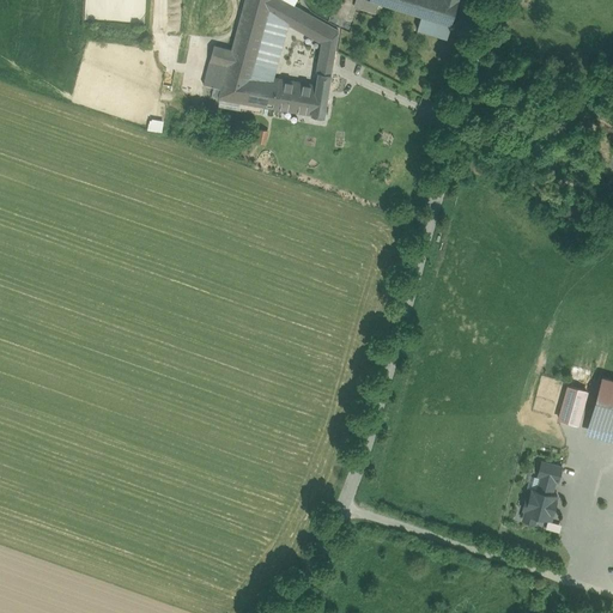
[(240,4),(238,0),(187,0),(187,4),(186,10),(187,16),(188,20),(192,25),(195,30),(200,34),(205,35),(211,36),(216,36),(222,35),(228,34),(231,30),(236,25),(238,20),(240,16),(241,10),(240,4)]
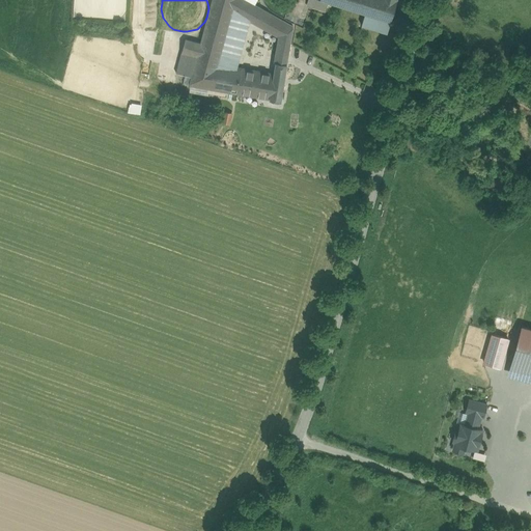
[(233,12),(236,0),(213,0),(201,44),(200,47),(222,54),(233,12)]
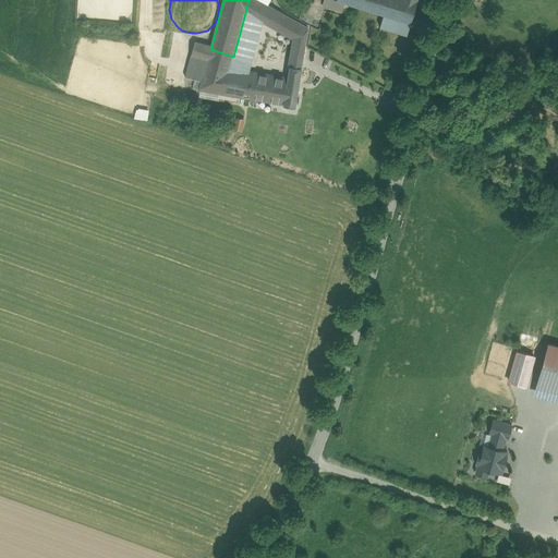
[(290,58),(303,60),(307,28),(268,5),(257,0),(249,0),(245,13),(264,23),(292,39),(290,58)]
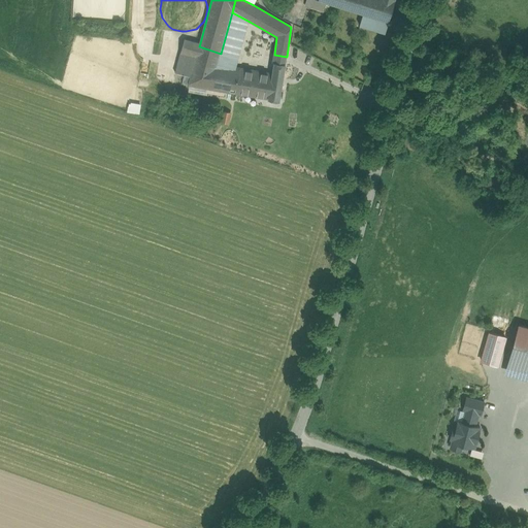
[(324,11),(326,2),(318,0),(312,0),(310,7),(324,11)]
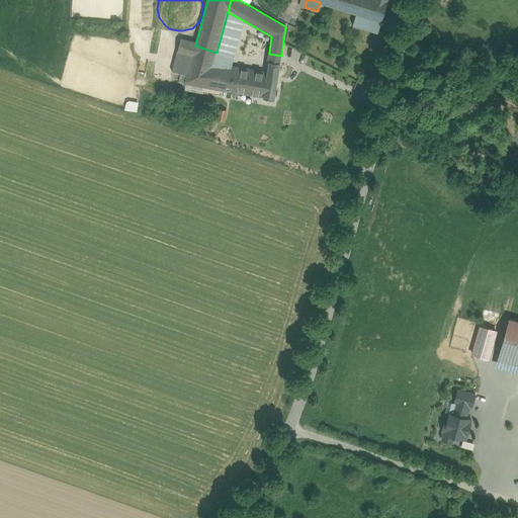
[(312,0),(320,2),(356,13),(381,21),(387,0),(312,0)]
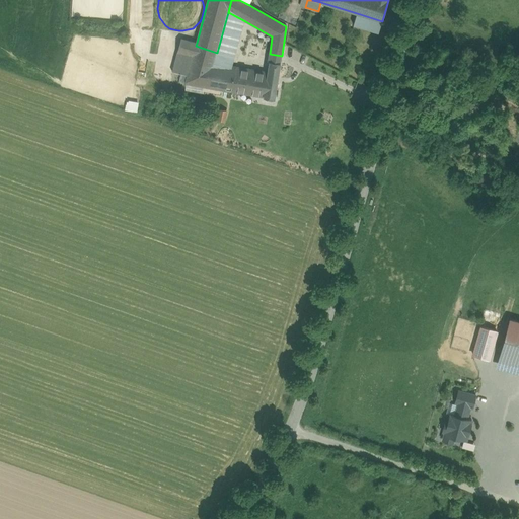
[(228,12),(217,53),(215,61),(214,65),(232,68),(245,21),(228,12)]
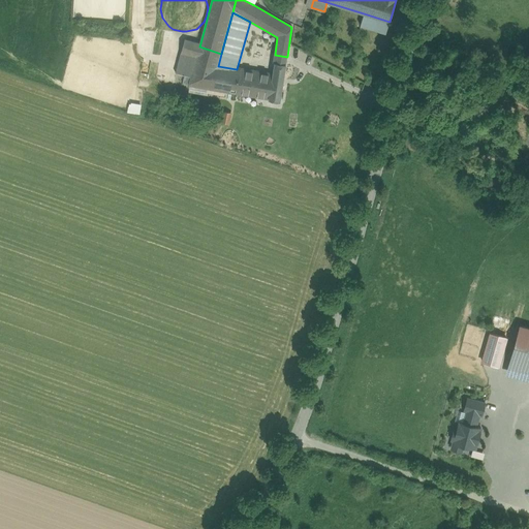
[(385,34),(390,22),(364,13),(361,26),(385,34)]
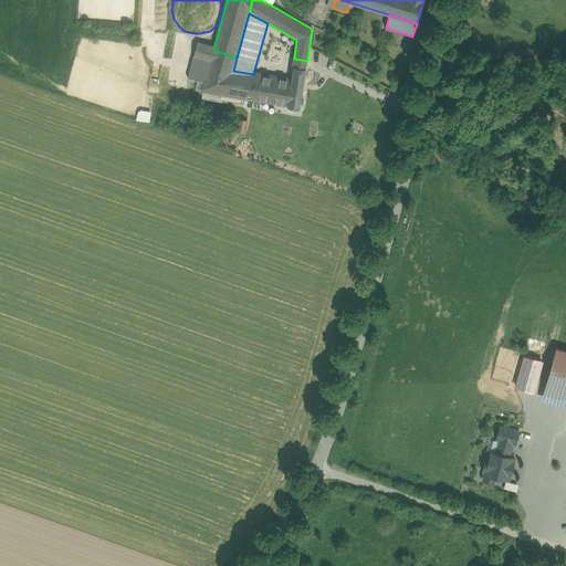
[(198,82),(205,83),(211,59),(213,50),(215,46),(198,42),(187,80),(198,82)]
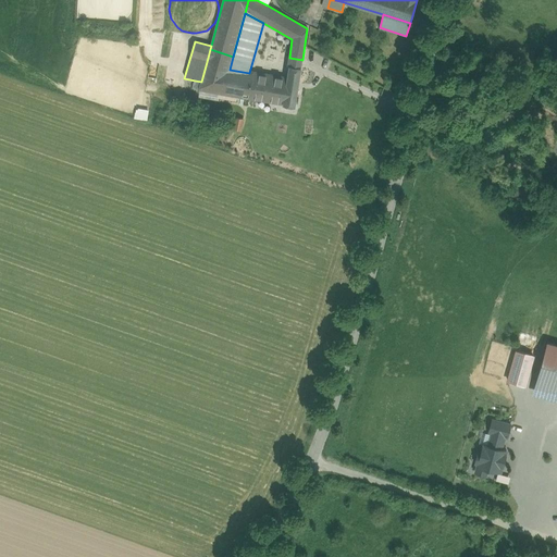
[(176,61),(180,45),(172,42),(169,60),(176,61)]
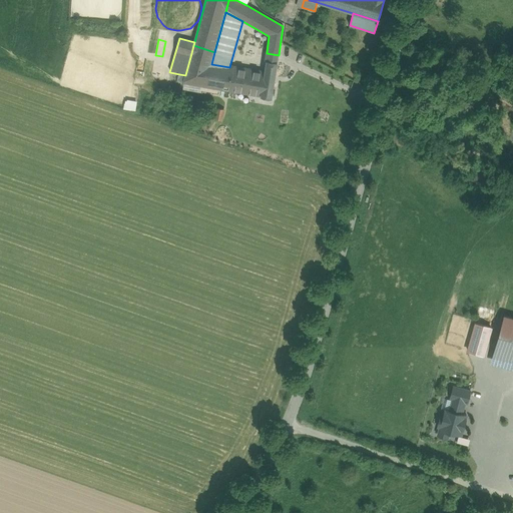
[(191,53),(212,60),(214,52),(193,45),(191,53)]
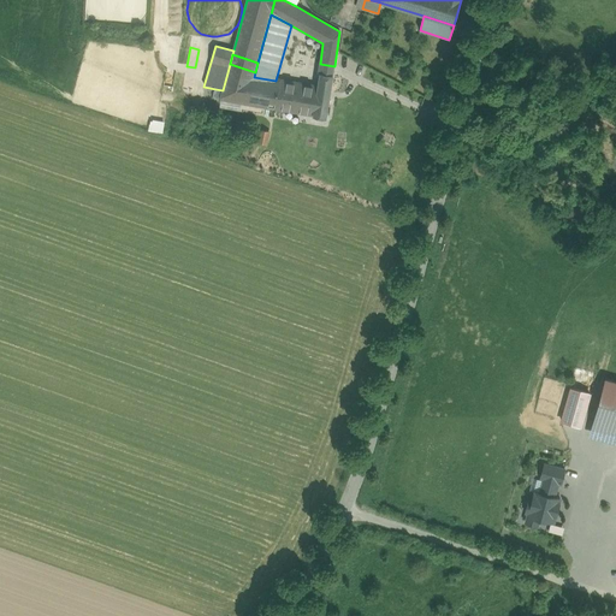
[(274,110),(279,81),(276,81),(254,77),(255,72),(230,64),(223,90),(219,101),(221,101),(264,108),(274,110)]
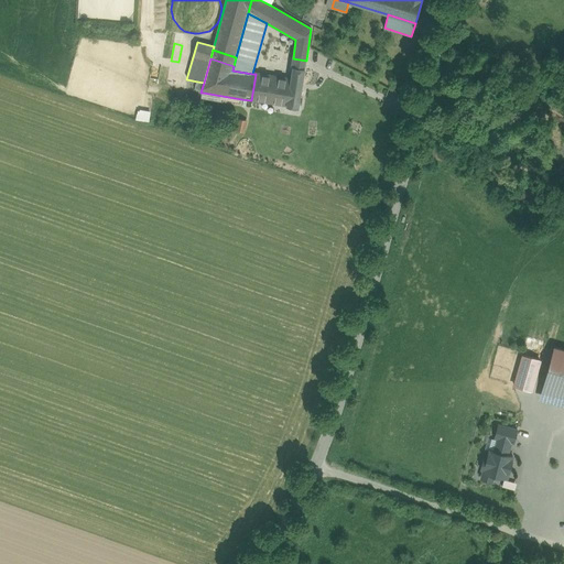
[(291,65),(305,68),(306,61),(293,58),(291,65)]
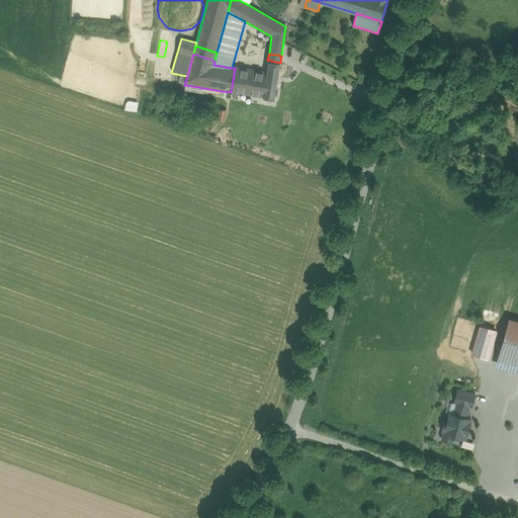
[(263,98),(274,100),(280,63),(267,60),(267,62),(269,63),(267,74),(263,98)]
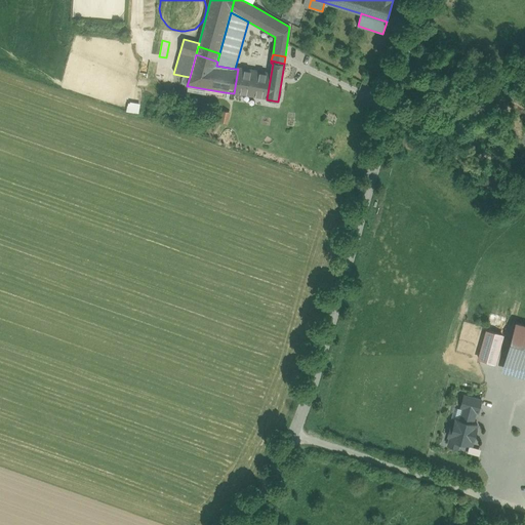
[(158,64),(150,62),(146,78),(155,80),(158,64)]
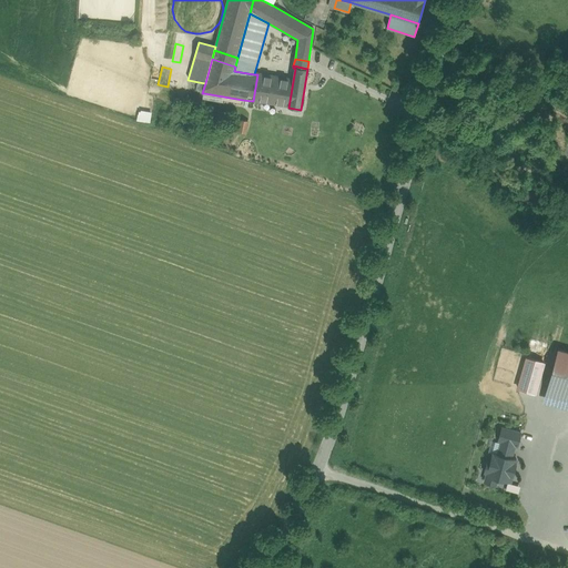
[(179,70),(171,69),(168,87),(175,88),(179,70)]
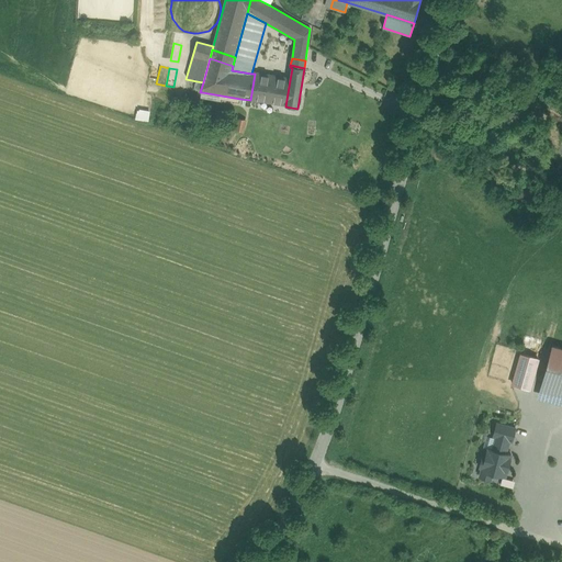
[(285,107),(290,80),(255,74),(250,100),(285,107)]
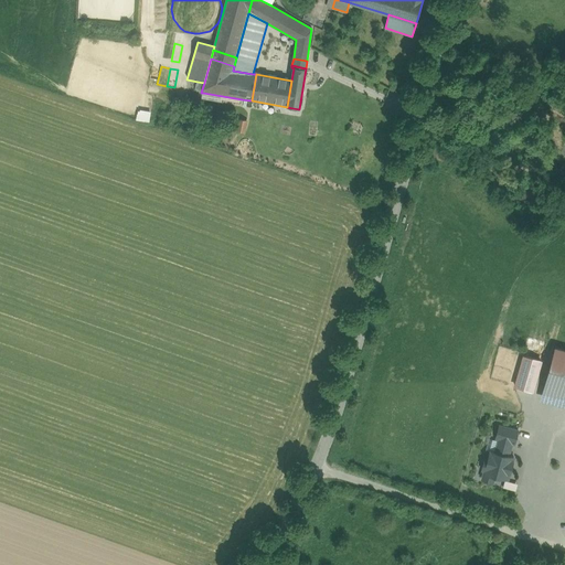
[(201,93),(204,83),(198,82),(194,91),(201,93)]
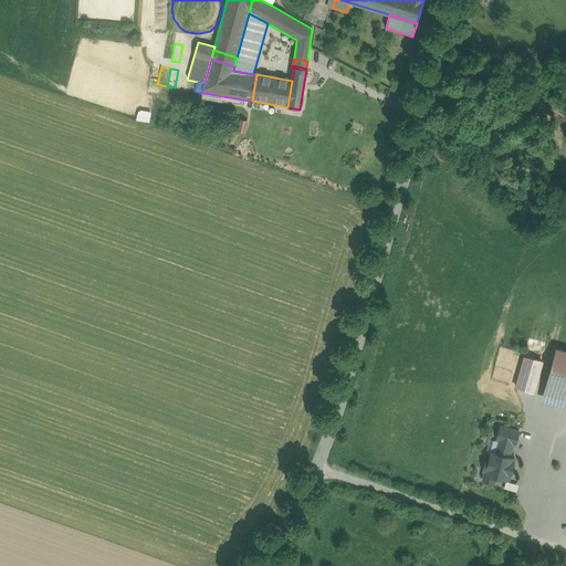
[(241,107),(242,100),(203,93),(201,101),(241,107)]
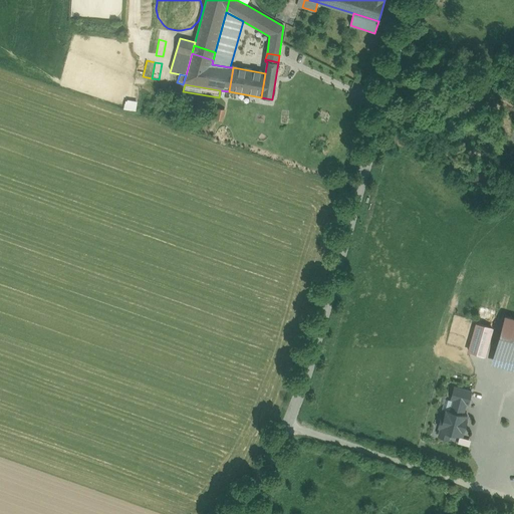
[(137,110),(138,100),(125,98),(124,108),(137,110)]
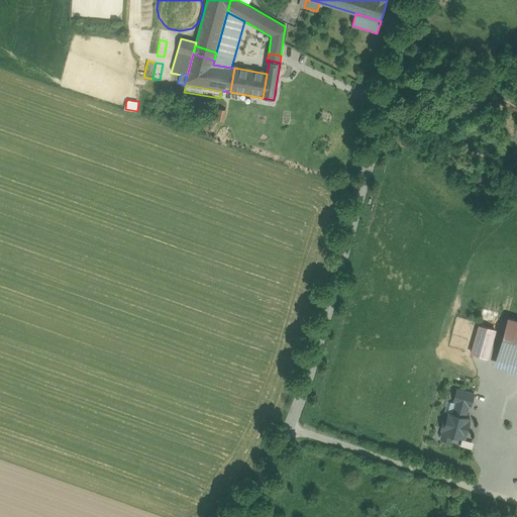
[(226,112),(219,110),(217,120),(223,122),(226,112)]
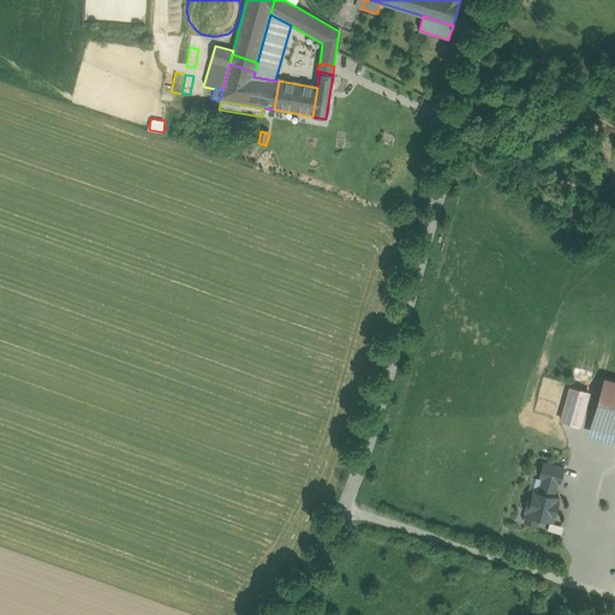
[(614,440),(614,381),(604,378),(587,433),(614,440)]
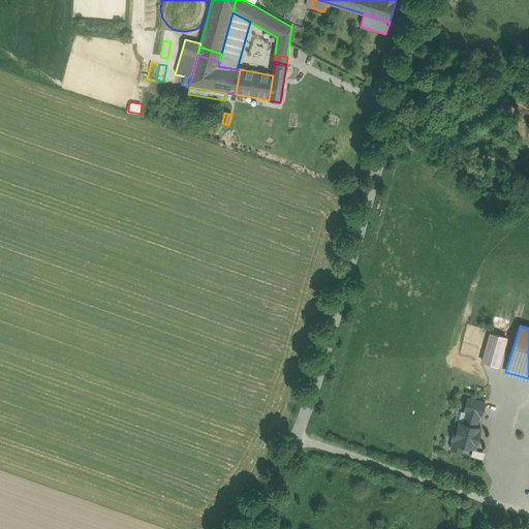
[(483,362),(501,366),(508,335),(490,331),(483,362)]
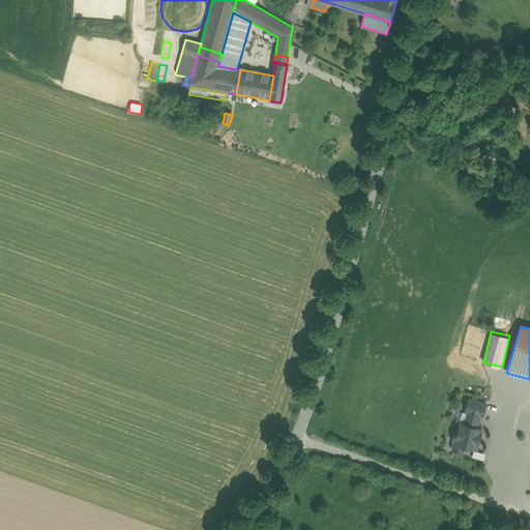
[(466,445),(477,448),(490,401),(468,395),(462,420),(458,419),(452,440),(454,440),(452,448),(464,451),(466,445)]
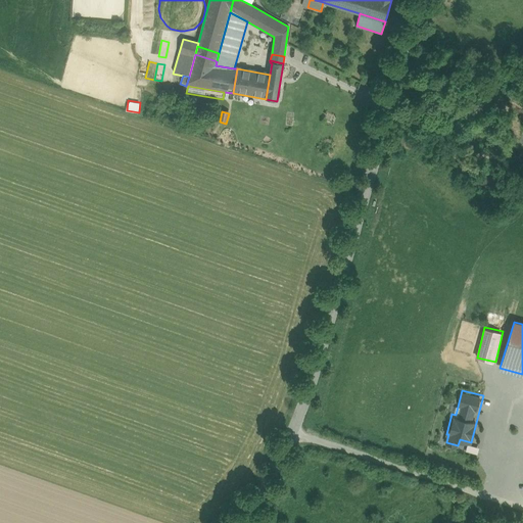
[(461,439),(459,445),(466,448),(469,442),(461,439)]
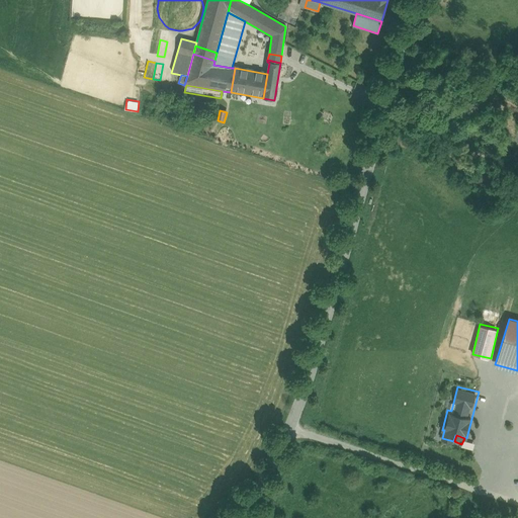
[(464,439),(462,445),(473,448),(476,442),(464,439)]
